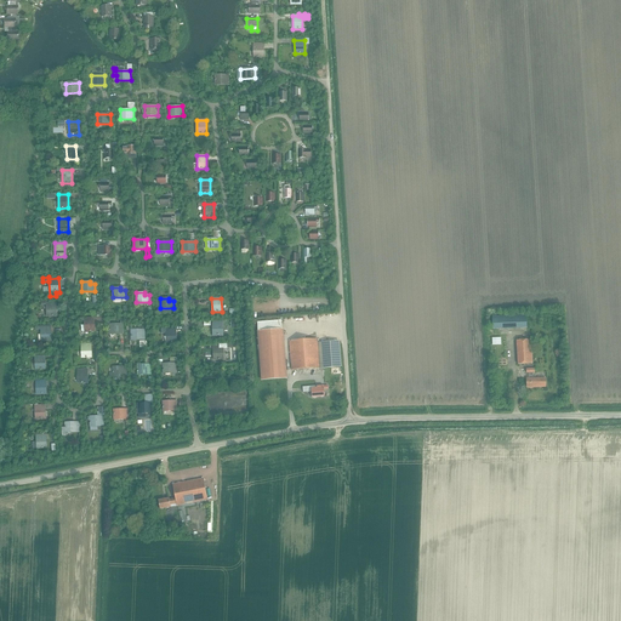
[(53,303),(46,303),(46,302),(41,302),(41,306),(46,306),(46,317),(56,317),(56,308),(53,308),(53,303)]
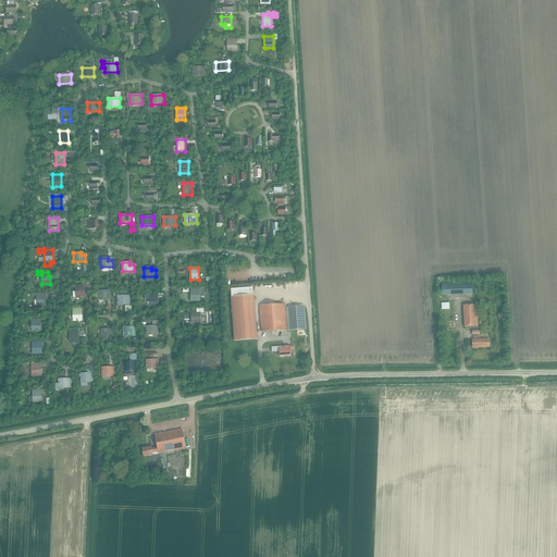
[(442,284),(442,295),(472,294),(472,283),(442,284)]
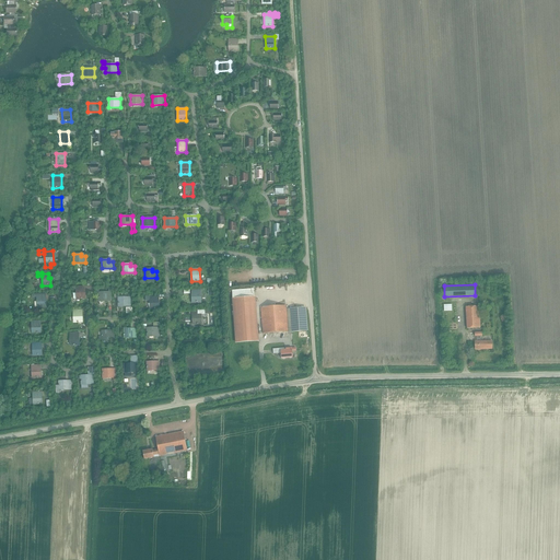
[(84,291),(82,291),(82,287),(76,287),(77,299),(85,299),(84,291)]
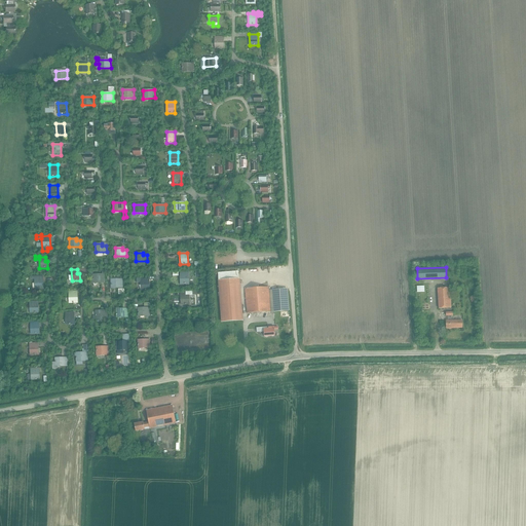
[(92,275),(92,283),(100,283),(100,280),(104,280),(104,275),(105,275),(105,270),(102,270),(102,274),(92,275)]
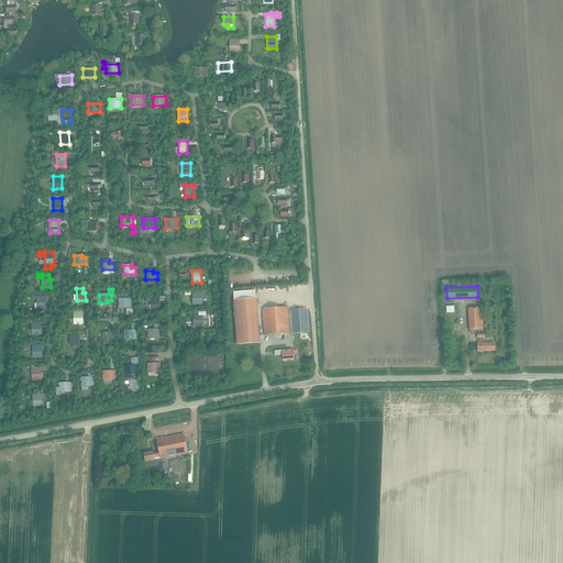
[(233,291),(234,300),(256,298),(255,290),(233,291)]
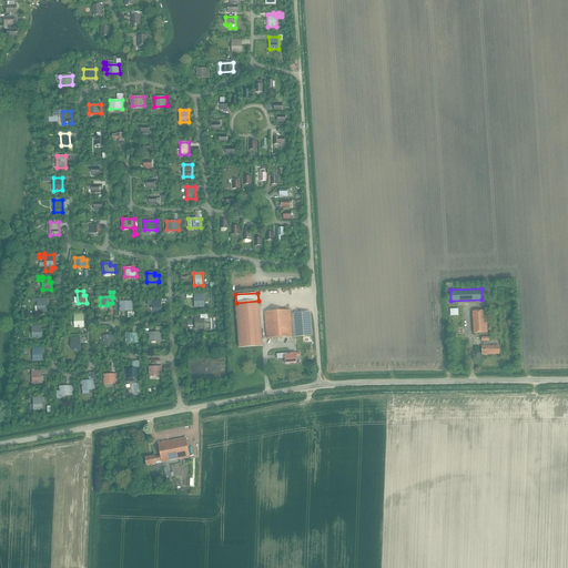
[(194,295),(194,307),(203,306),(203,294),(194,295)]
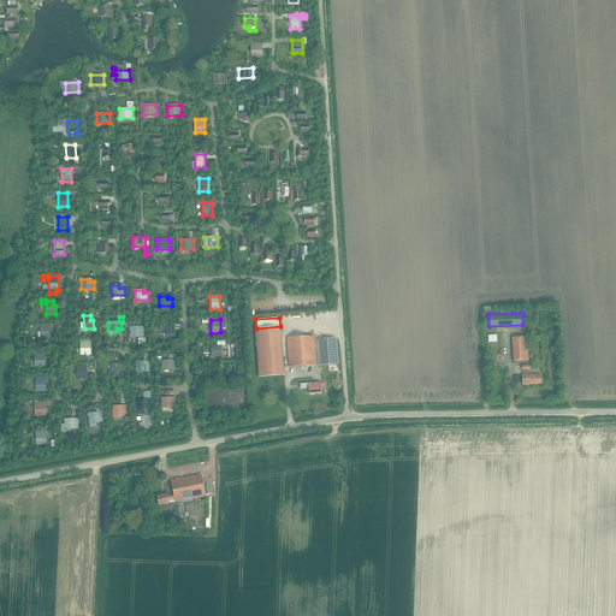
[(51,325),(41,325),(41,324),(35,324),(35,327),(41,327),(41,338),(51,338),(51,325)]
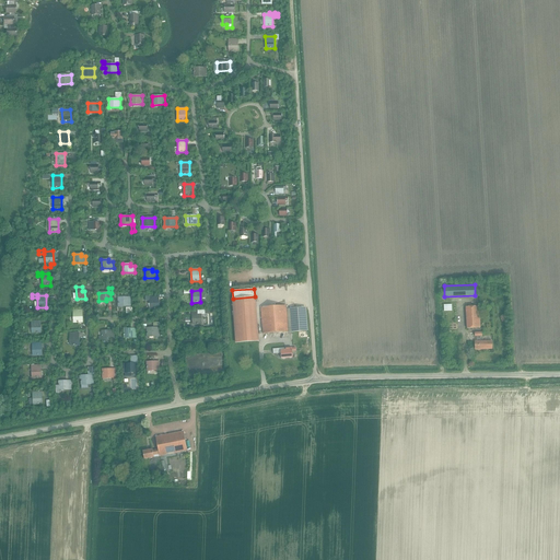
[(156,296),(150,298),(150,296),(146,296),(146,301),(150,301),(150,310),(159,308),(159,302),(156,302),(156,296)]
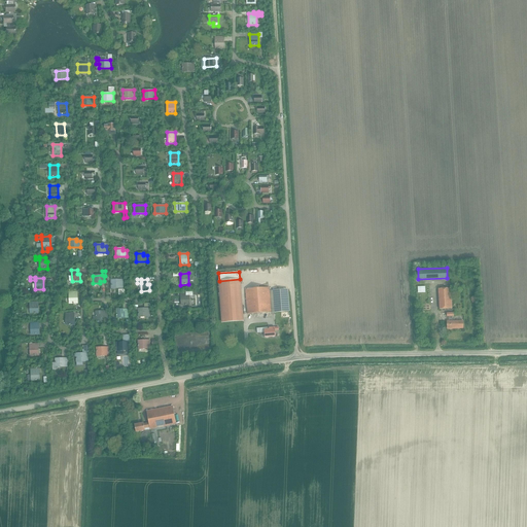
[(219,281),(222,322),(243,321),(240,279),(219,281)]
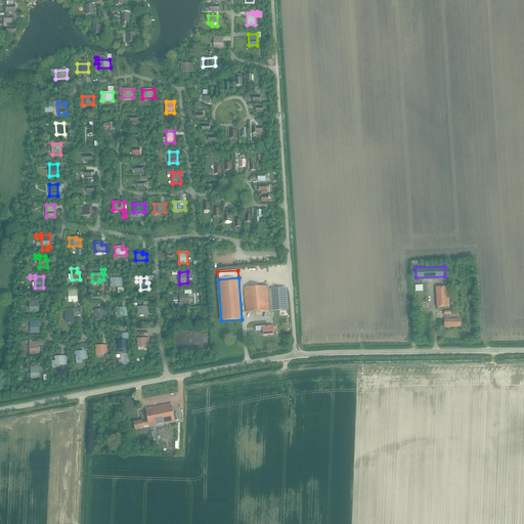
[(111,278),(111,287),(118,287),(118,285),(122,285),(122,278),(111,278)]
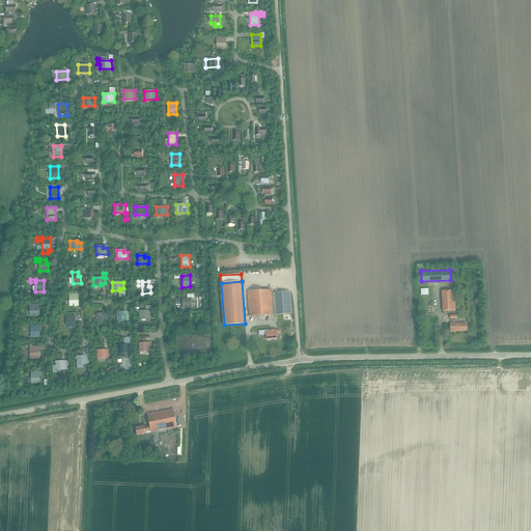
[(290,292),(272,294),(271,289),(272,289),(271,286),(259,286),(260,290),(247,291),(249,316),(291,313),(290,292)]
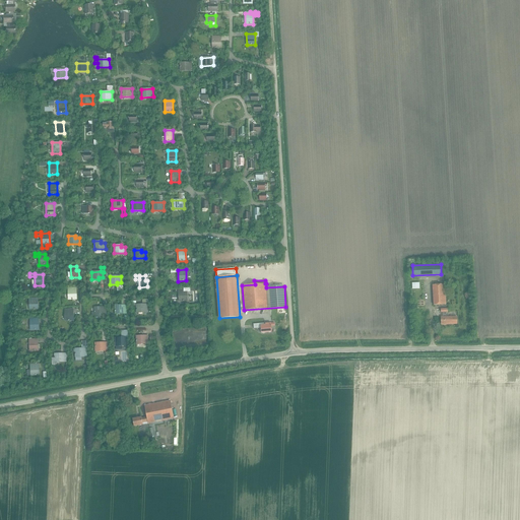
[(433,285),(434,305),(446,305),(445,284),(433,285)]
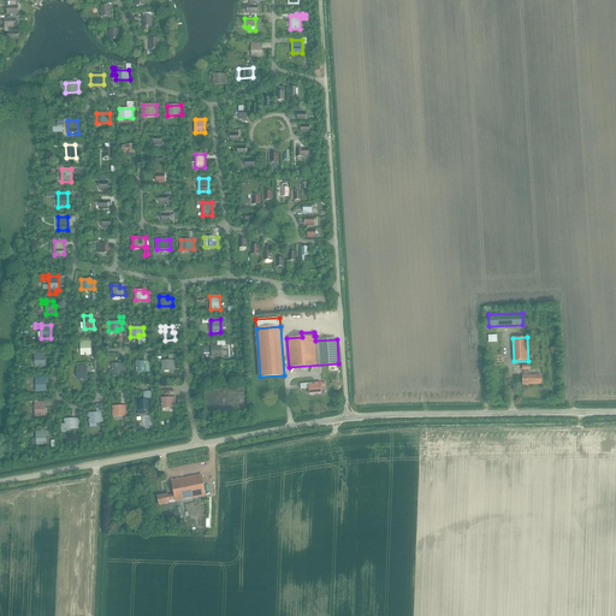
[(81,342),(81,355),(90,354),(90,341),(81,342)]
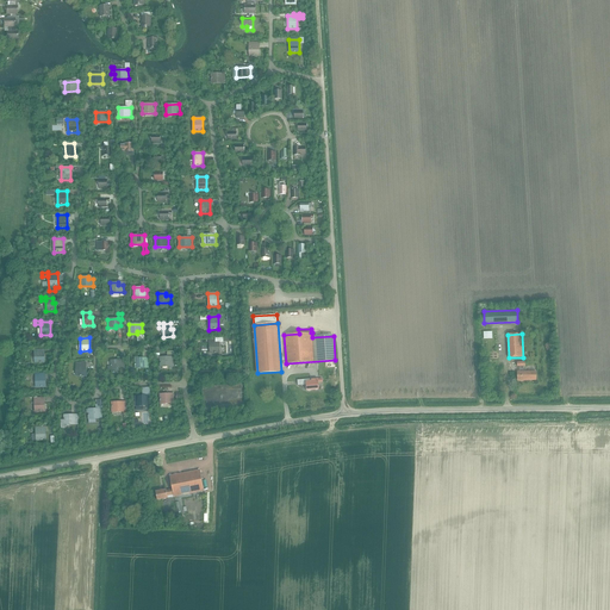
[(210,341),(210,354),(219,353),(219,343),(224,343),(223,338),(216,338),(216,340),(210,341)]
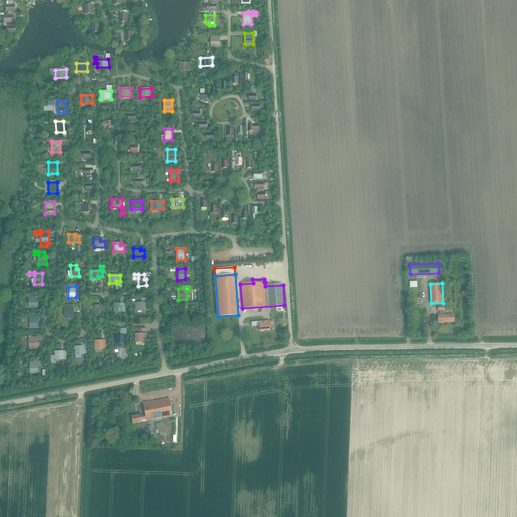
[(37,301),(35,301),(35,296),(29,297),(29,308),(37,307),(37,301)]
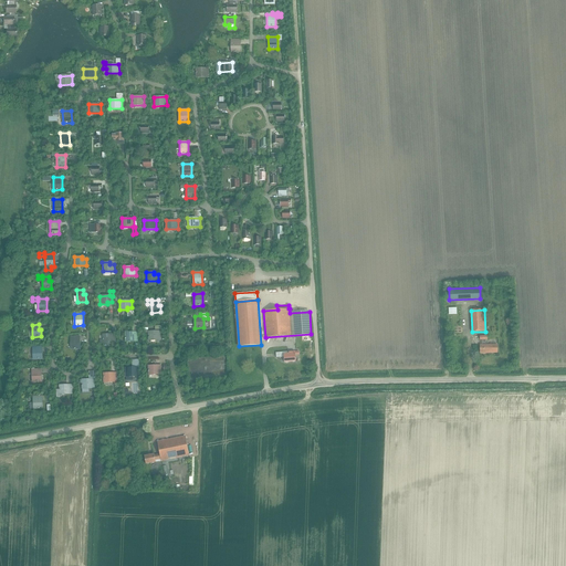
[(148,334),(148,341),(161,339),(161,331),(148,332),(148,334)]
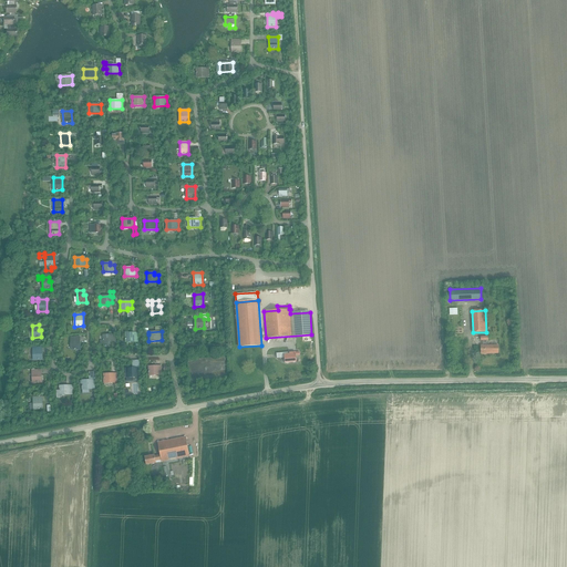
[(125,333),(125,342),(137,341),(137,333),(125,333)]
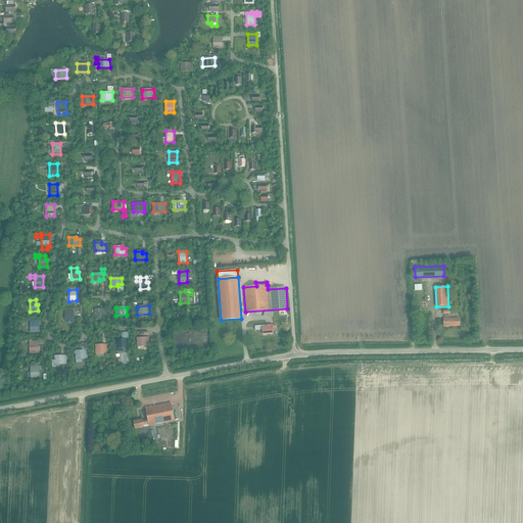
[(95,310),(95,317),(106,317),(106,308),(95,310)]
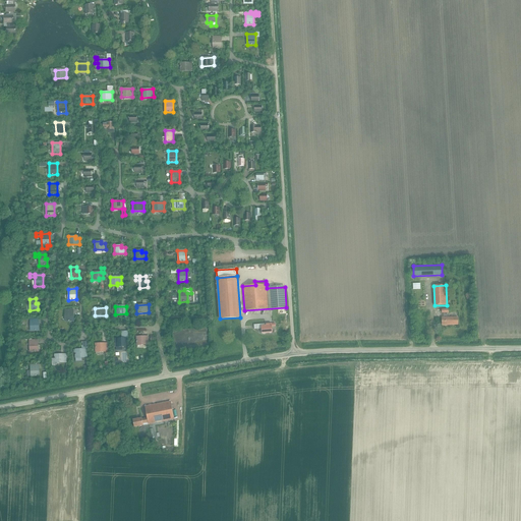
[(65,310),(65,322),(73,321),(73,309),(65,310)]
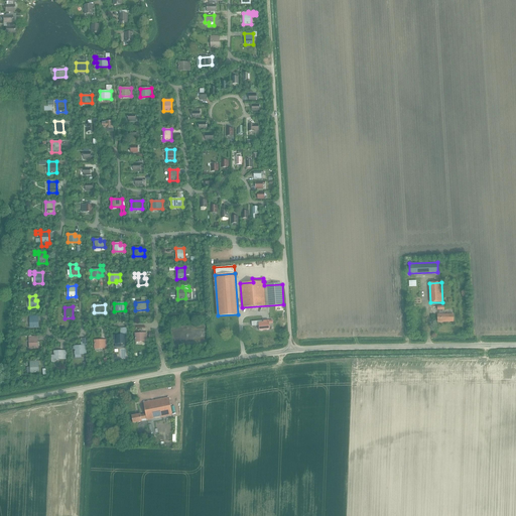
[(442,309),(443,309),(443,306),(437,306),(437,309),(438,309),(438,314),(437,314),(437,321),(454,321),(454,314),(442,314),(442,309)]
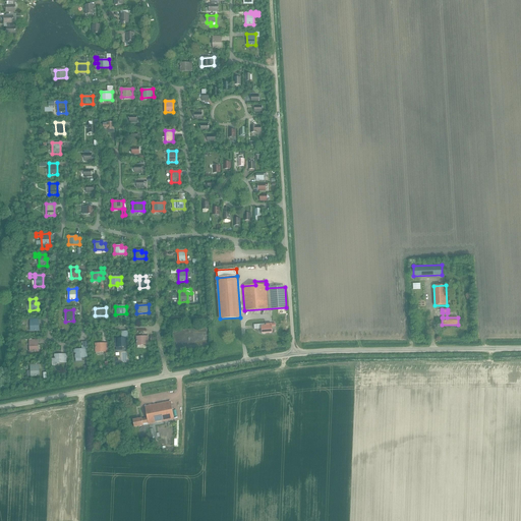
[(36,319),(34,320),(34,317),(29,317),(29,321),(31,321),(31,331),(39,330),(39,324),(37,324),(36,319)]
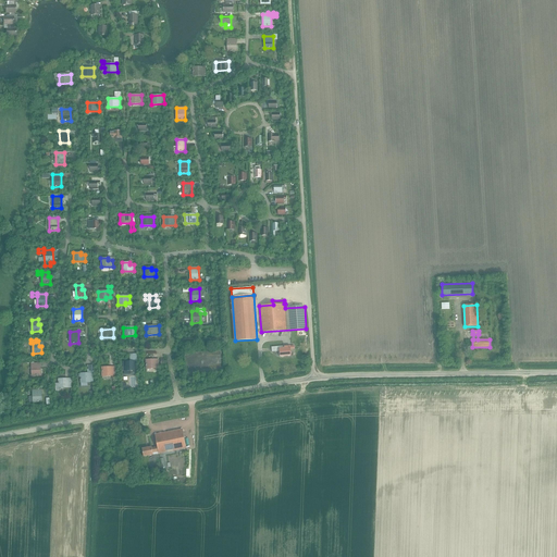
[(289,349),(294,349),(294,346),(284,346),(271,347),(272,351),(280,351),(280,357),(291,356),(289,349)]
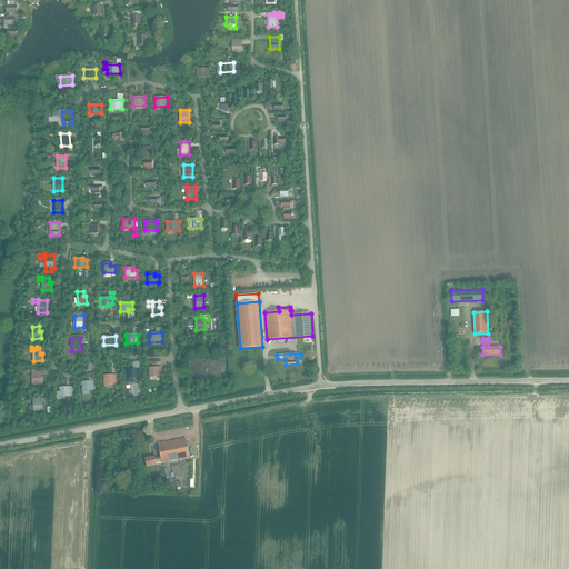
[(149,368),(149,377),(161,376),(161,368),(149,368)]
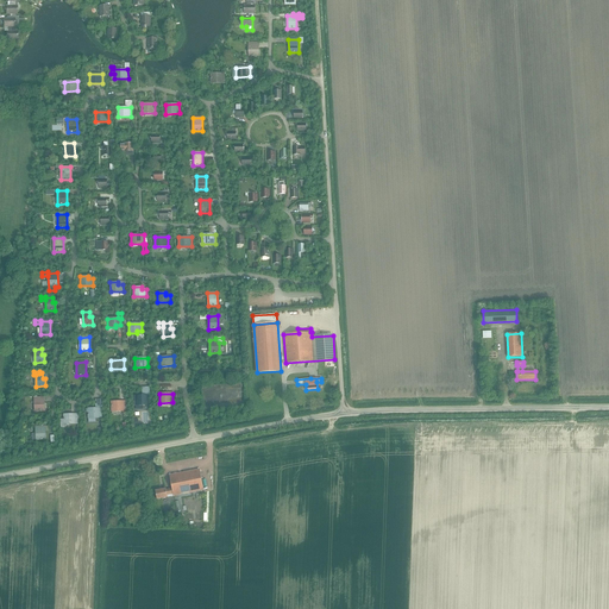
[(149,399),(143,399),(143,396),(136,396),(136,399),(132,399),(132,407),(136,407),(136,406),(143,406),(149,405),(149,399)]
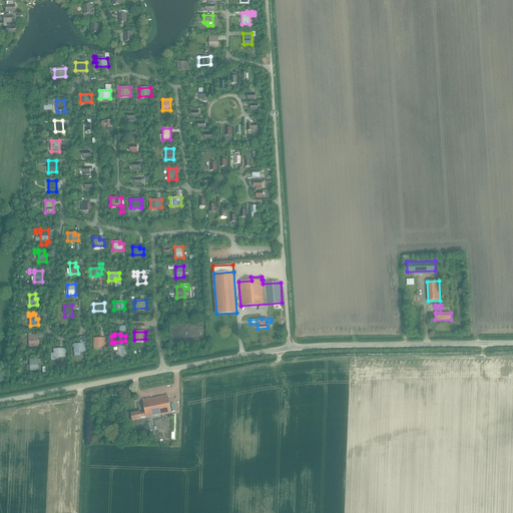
[(37,339),(35,339),(35,335),(29,335),(29,346),(37,346),(37,339)]
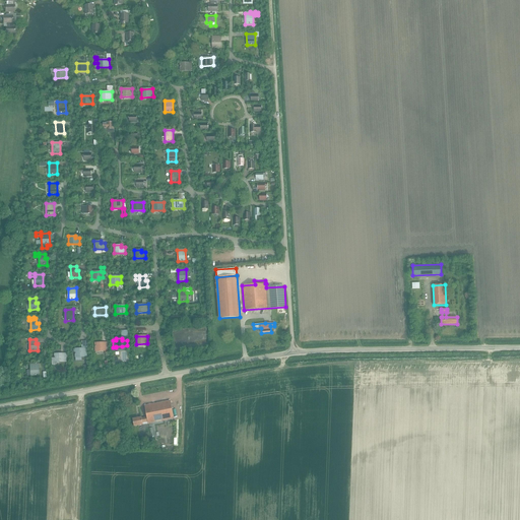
[(105,353),(108,353),(108,342),(95,343),(95,350),(105,350),(105,353)]
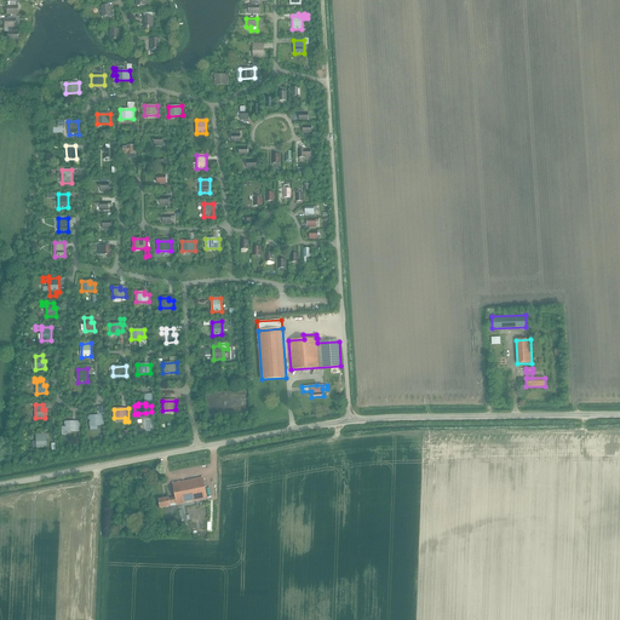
[(90,415),(90,425),(98,425),(98,423),(103,423),(103,415),(90,415)]
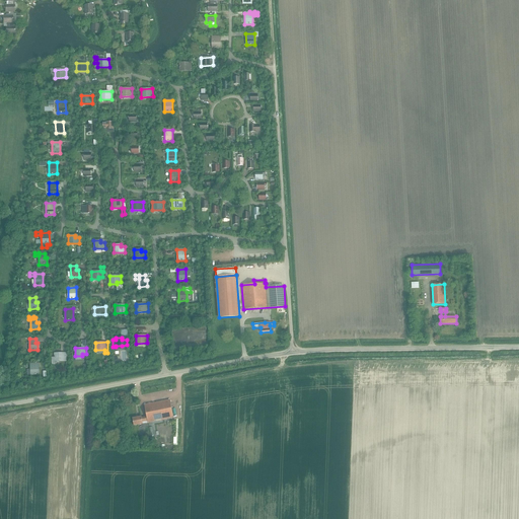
[(66,355),(61,355),(61,353),(54,353),(55,357),(52,357),(52,362),(55,362),(55,361),(66,361),(66,355)]
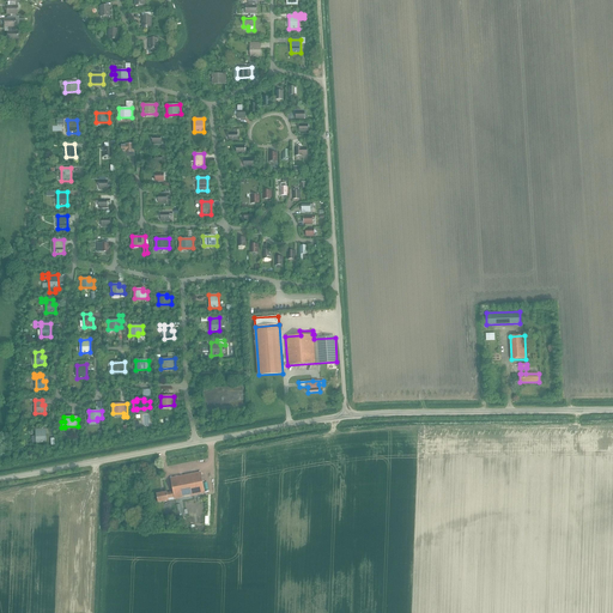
[(46,435),(43,435),(43,429),(36,430),(37,443),(46,442),(46,435)]
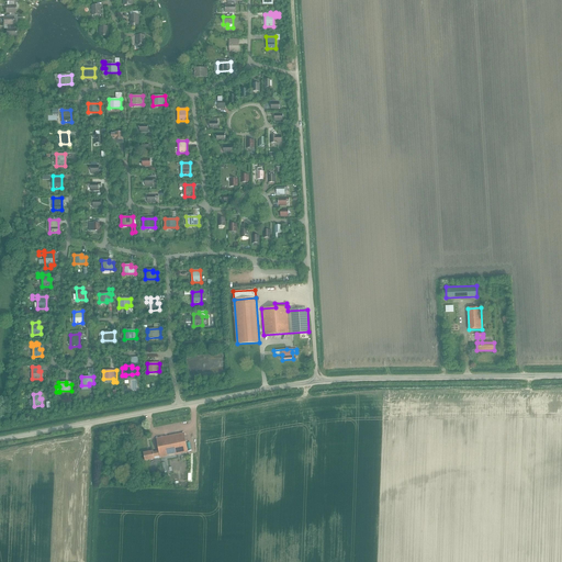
[(160,456),(160,458),(188,452),(183,433),(156,438),(159,451),(153,452),(153,451),(143,452),(145,461),(155,460),(154,457),(160,456)]
